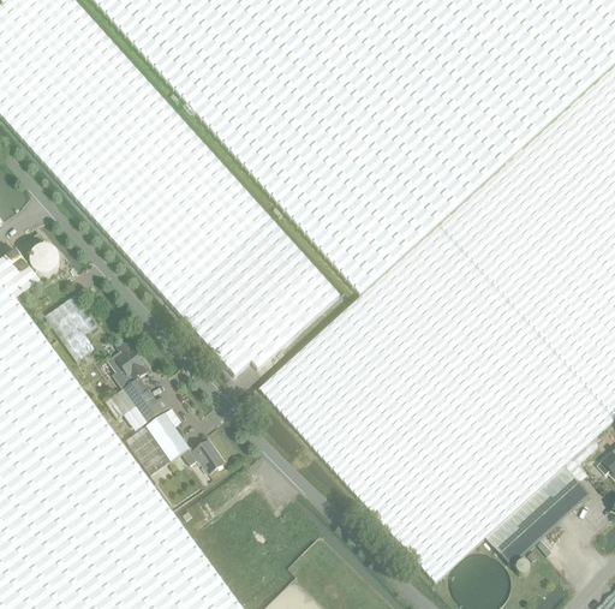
[(1,0),(3,3),(0,5),(0,113),(234,374),(250,359),(257,366),(339,294),(73,0),(1,0)]
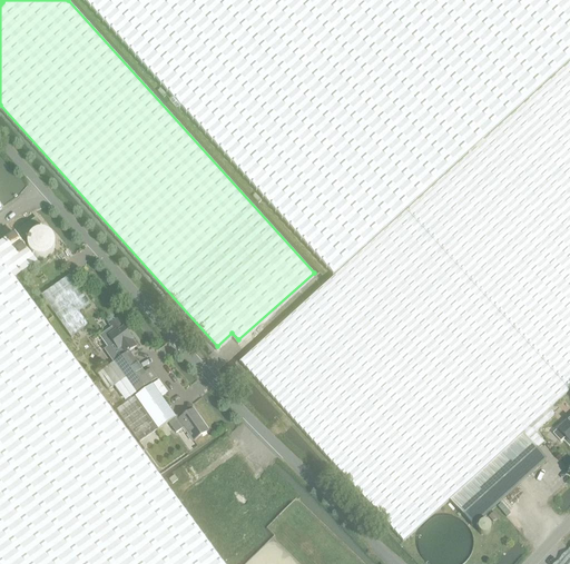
[(81,0),(116,38),(124,46),(192,122),(215,148),(233,168),(253,190),(316,260),(330,275),(331,276),(405,208),(405,209),(406,208),(463,270),(569,385),(569,0),(81,0)]
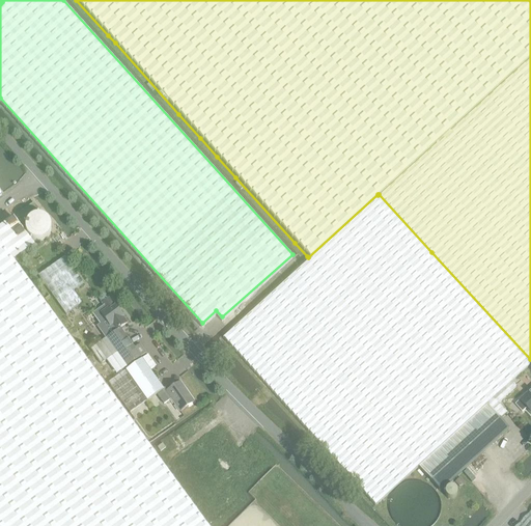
[(378,195),(225,335),(375,501),(418,463),(511,379),(511,378),(530,359),(431,252),(379,194),(378,195)]
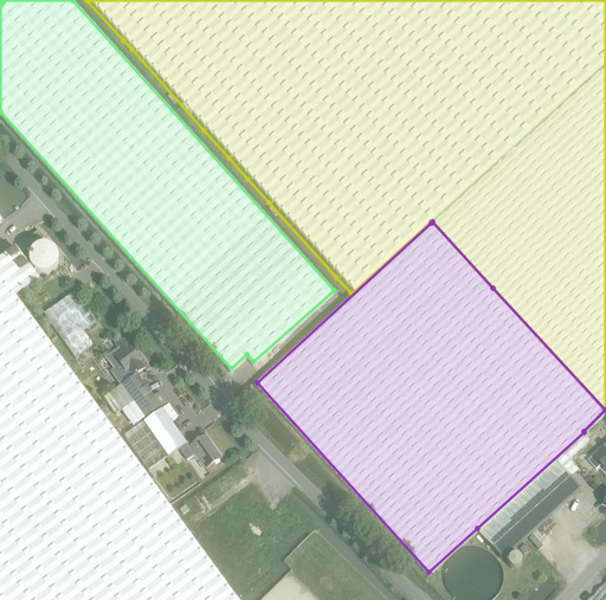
[(39,226),(19,240),(25,249),(44,233),(39,226)]
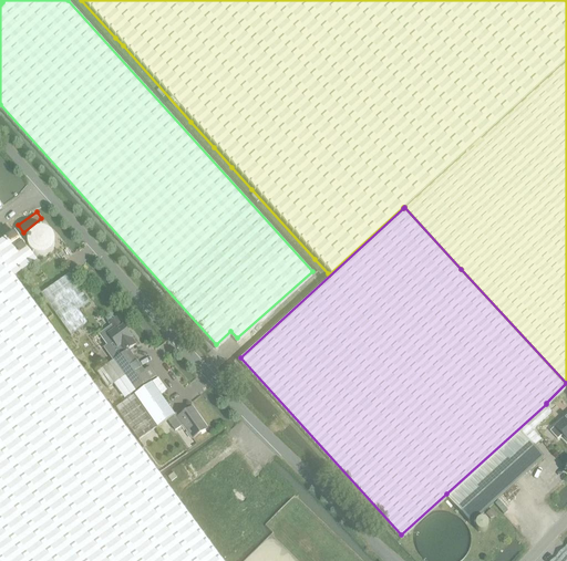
[(0,560),(224,560),(57,331),(14,274),(37,258),(28,247),(14,227),(0,237),(0,560)]
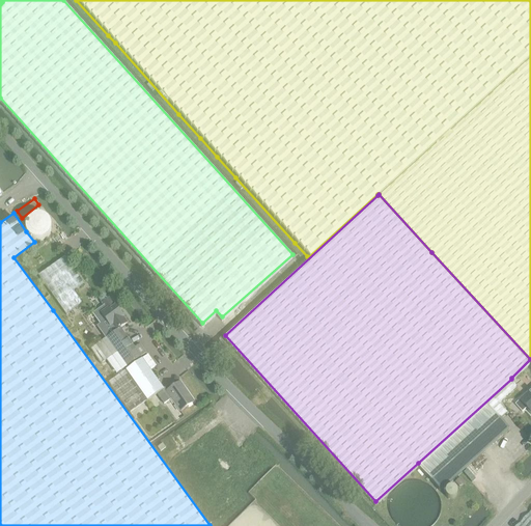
[(37,271),(65,310),(82,299),(74,286),(84,279),(64,252),(37,271)]
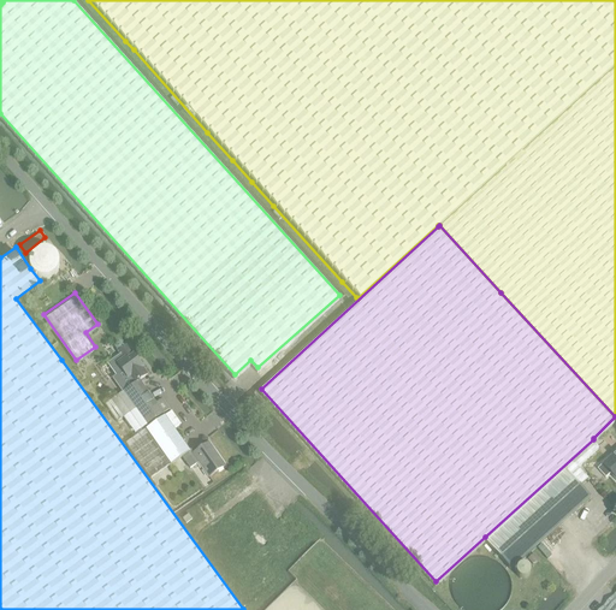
[(123,388),(140,377),(147,371),(142,363),(143,363),(135,350),(134,350),(128,341),(118,347),(120,350),(114,355),(118,360),(112,365),(120,378),(118,380),(123,388)]
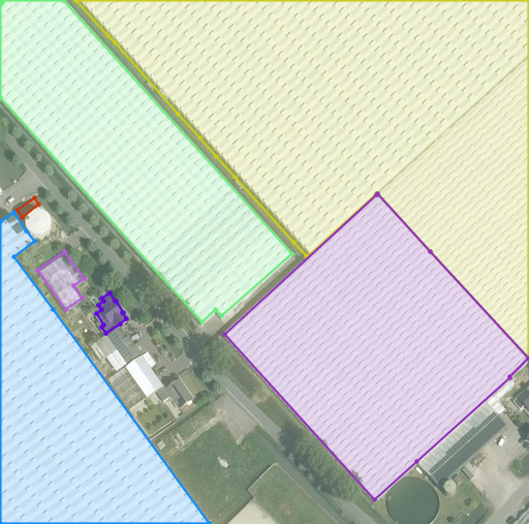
[(134,343),(120,324),(105,333),(103,334),(114,349),(125,365),(128,363),(127,361),(141,351),(146,347),(139,339),(134,343)]
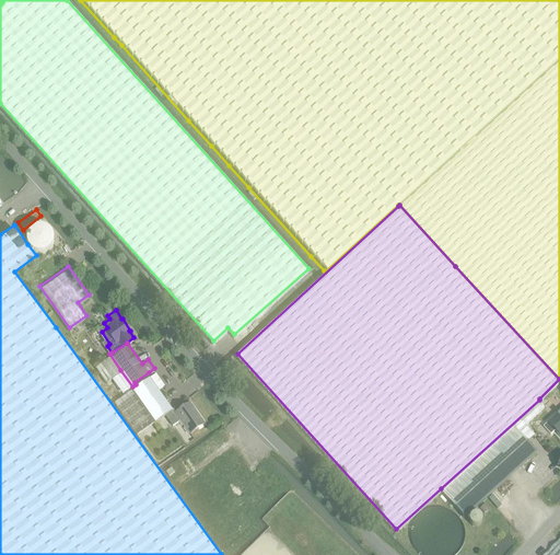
[(106,379),(120,370),(109,354),(95,363),(106,379)]
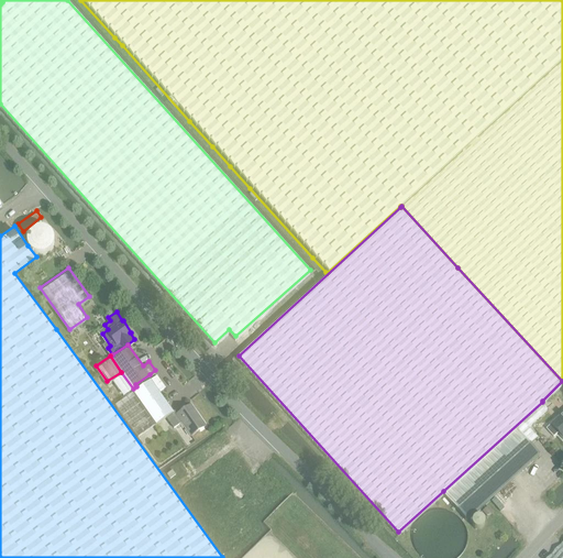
[(133,389),(155,420),(157,423),(168,416),(174,425),(181,419),(176,412),(177,411),(175,406),(173,407),(159,389),(166,384),(157,372),(151,376),(136,386),(133,389)]
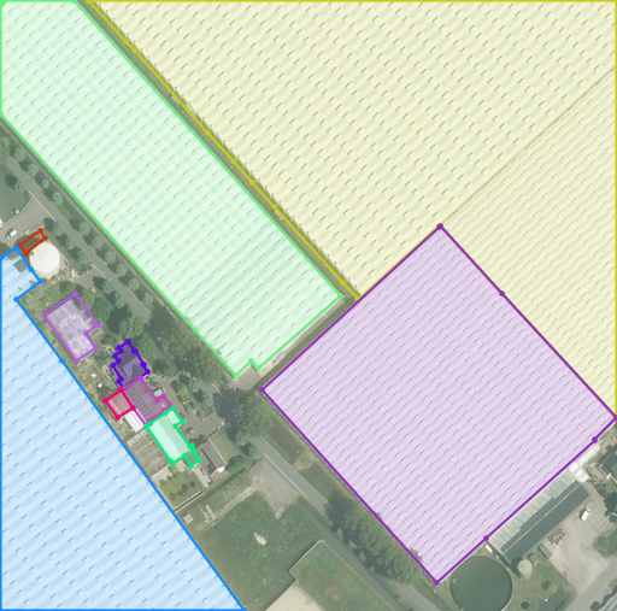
[(151,475),(170,460),(146,426),(125,440),(151,475)]
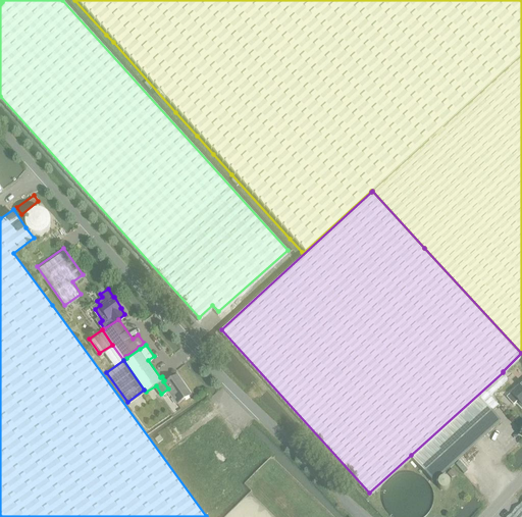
[(177,371),(164,380),(163,381),(168,389),(177,401),(191,392),(177,371)]
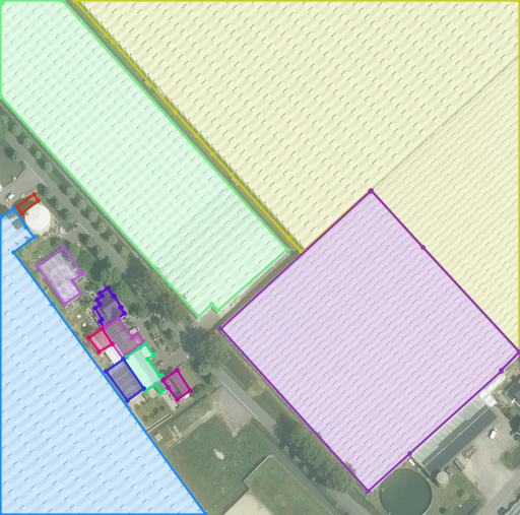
[(501,371),(409,453),(411,454),(411,455),(432,477),(500,416),(492,408),(490,406),(497,400),(494,397),(489,392),(488,391),(505,375),(503,372),(502,372),(501,371)]
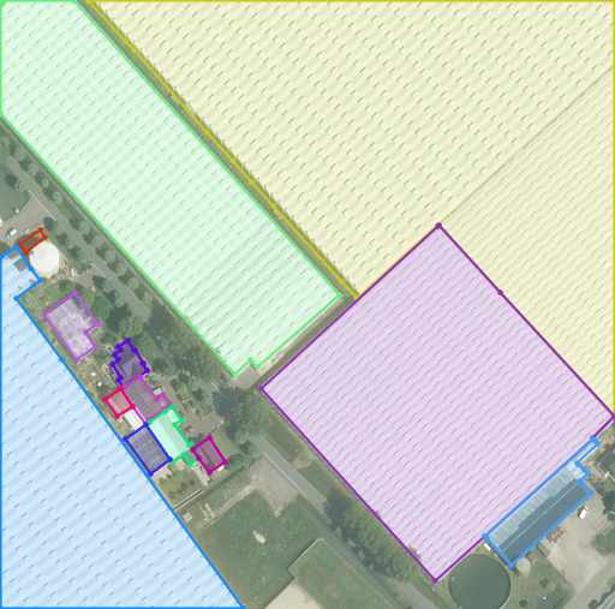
[(614,448),(597,465),(605,475),(610,470),(614,475),(614,448)]
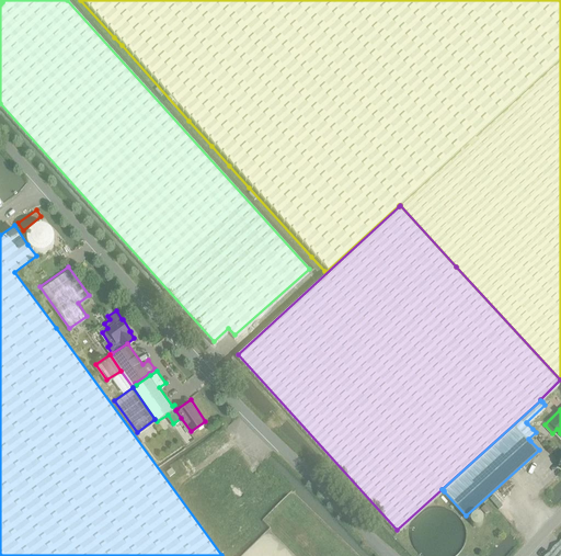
[(485,500),(481,505),(487,511),(492,507),(485,500)]
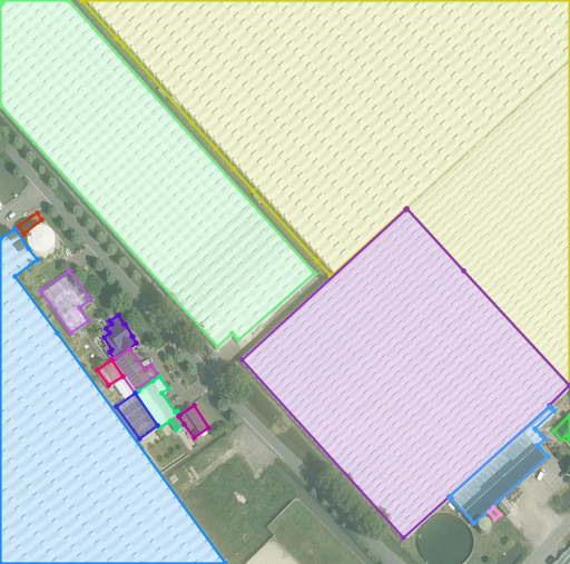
[(550,563),(569,563),(569,544),(569,545),(550,563)]
